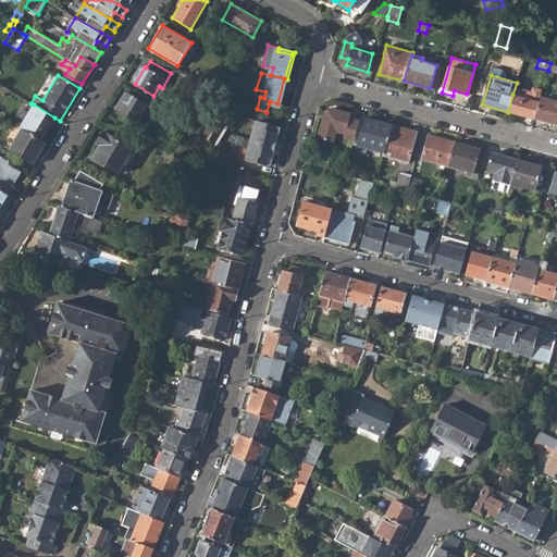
[(277,103),(270,101),(269,103),(281,107),(287,79),(284,78),(277,103)]
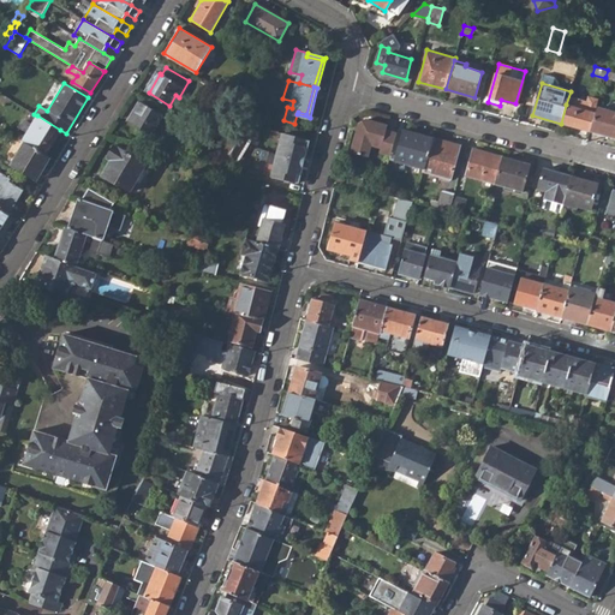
[(131,123),(150,136),(162,117),(142,105),(131,123)]
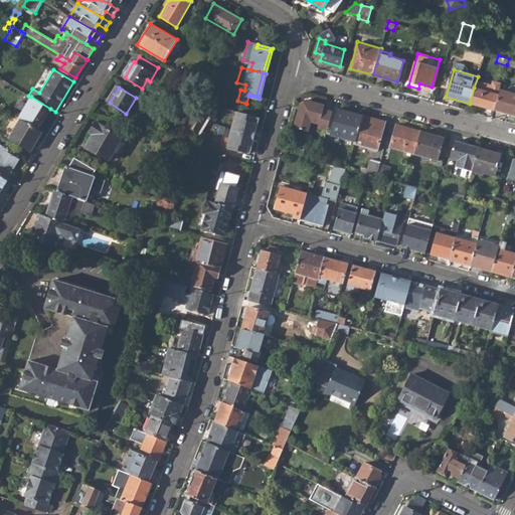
[(498,95),(474,88),(470,104),(494,110),(498,95)]
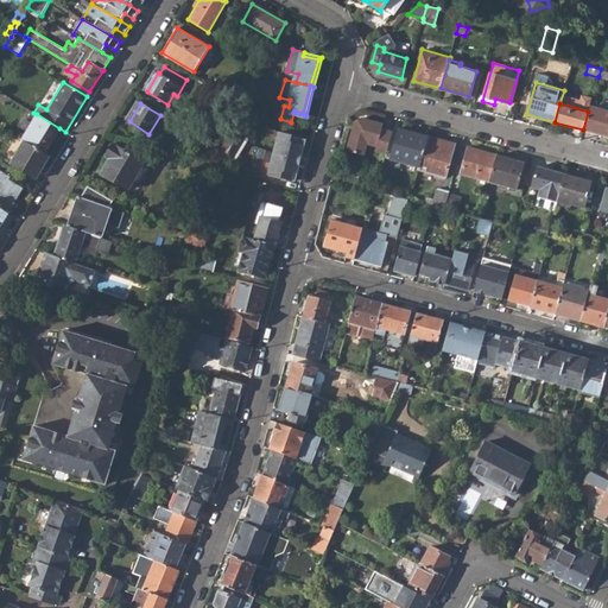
[(607,111),(590,106),(588,112),(583,130),(607,137),(607,111)]
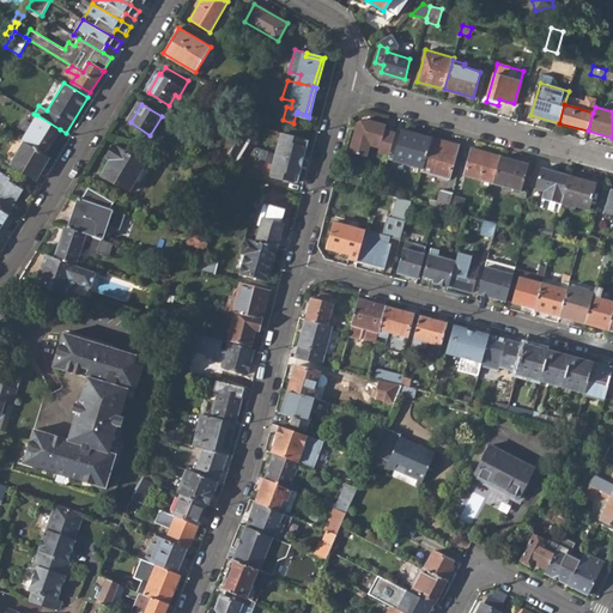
[(25,141),(47,153),(60,129),(37,115),(23,140),(25,141)]
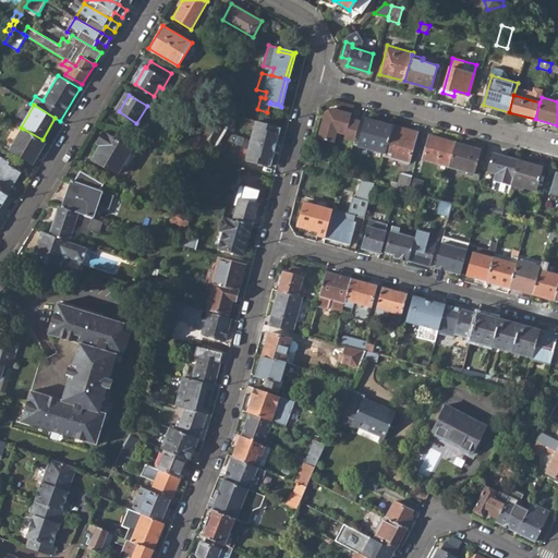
[(338,132),(346,133),(344,137),(354,140),(360,119),(350,117),(351,112),(334,107),(326,111),(318,137),(335,142),(338,132)]
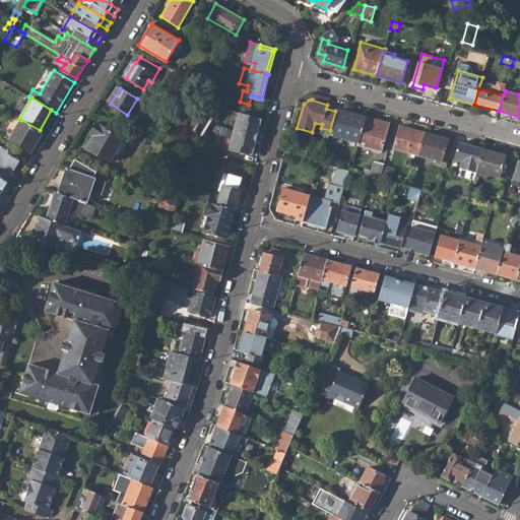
[(334,135),(359,142),(366,116),(350,111),(349,114),(340,112),(334,135)]
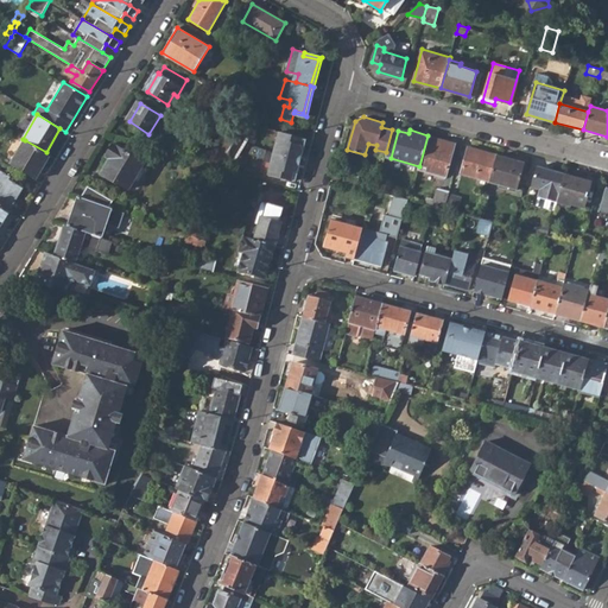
[(221,152),(233,158),(245,139),(233,132),(221,152)]
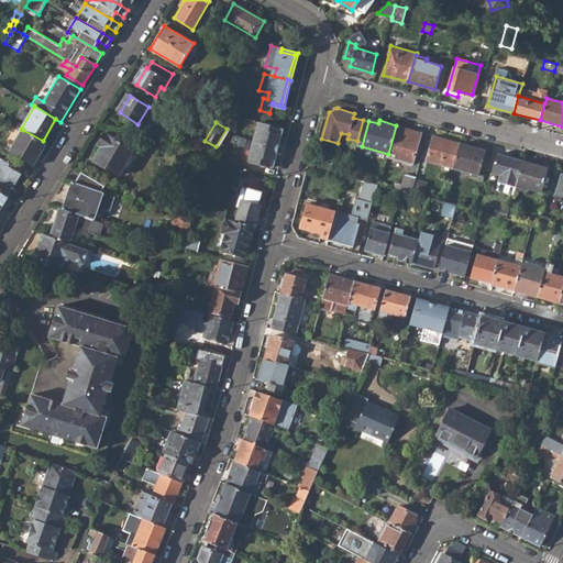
[(273,158),(278,136),(275,133),(277,128),(260,122),(249,162),(267,167),(268,161),(273,158)]
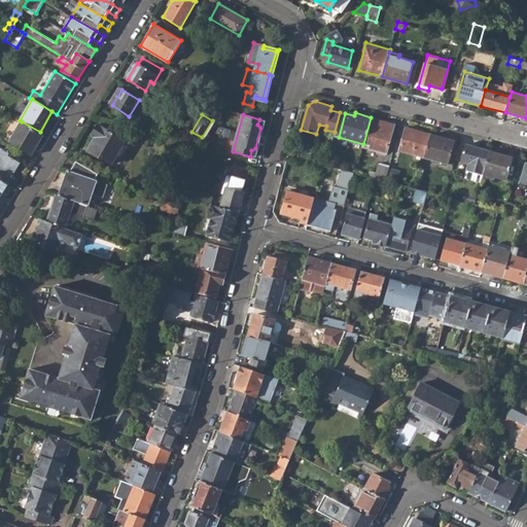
[(362,145),(387,152),(395,124),(371,117),(363,144),(362,145)]
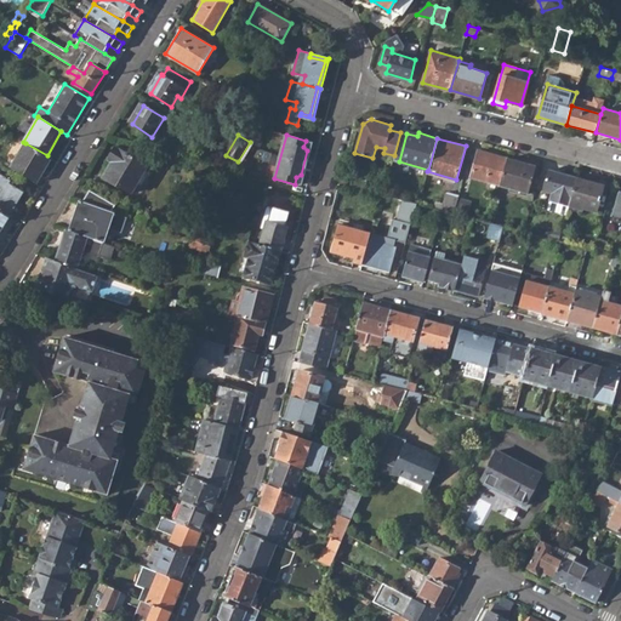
[(47,155),(26,143),(11,169),(38,184),(52,159),(47,155)]
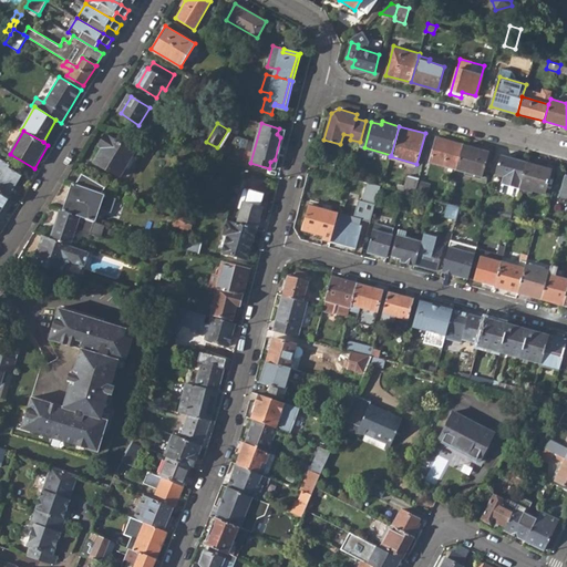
[(110,171),(121,176),(135,152),(105,134),(99,146),(102,148),(95,162),(109,171),(110,171)]
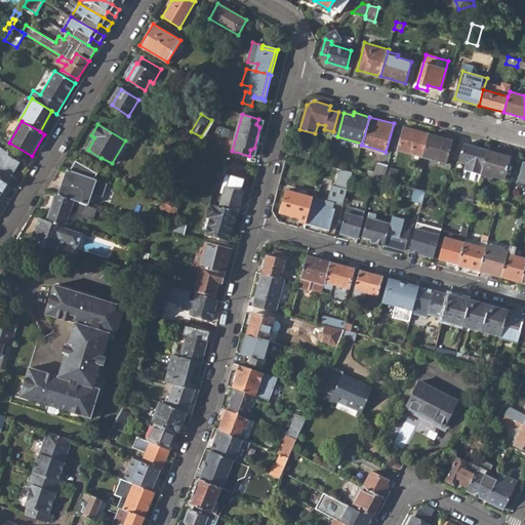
[(398,149),(422,156),(423,155),(429,133),(404,126),(398,149)]
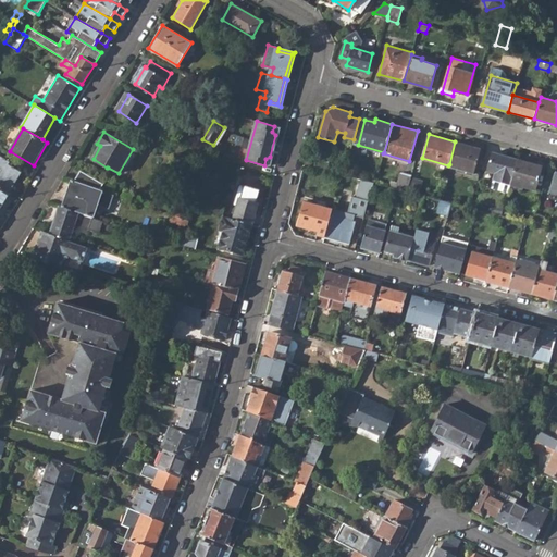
[(448,165),(474,173),(481,148),(455,141),(449,164),(448,165)]
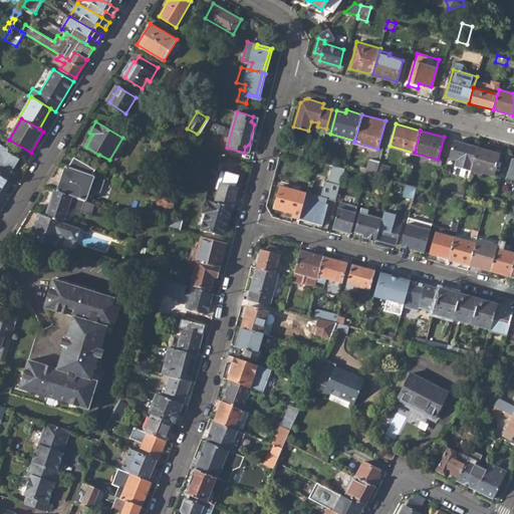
[(456,165),(472,170),(478,147),(455,140),(450,158),(458,160),(456,165)]
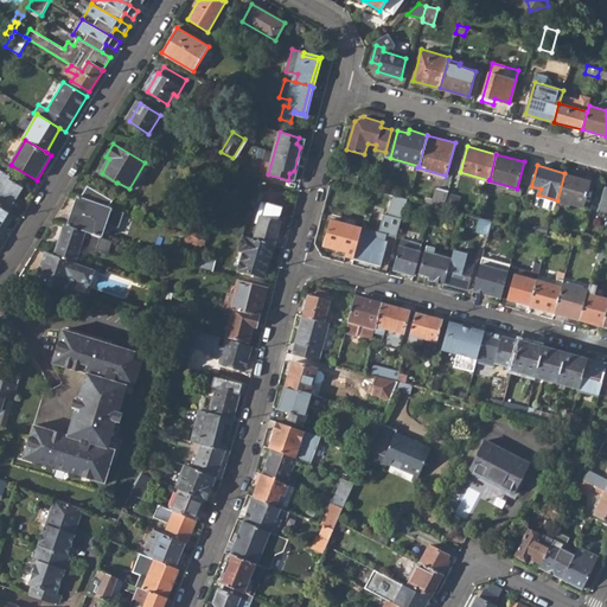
[(0,203),(11,209),(23,190),(10,181),(12,178),(0,171),(0,203)]
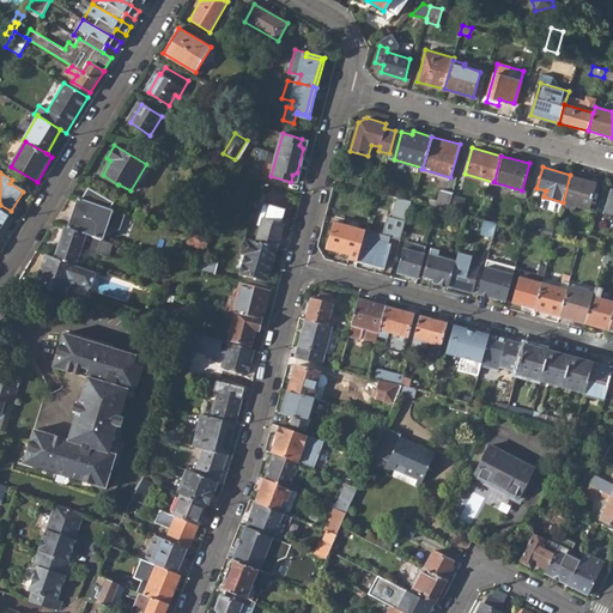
[(343,183),(360,188),(363,178),(345,174),(343,183)]
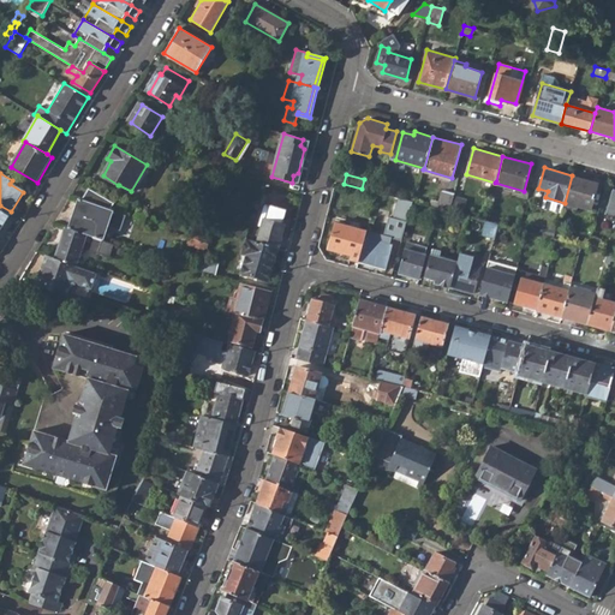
[(563,207),(578,210),(579,206),(592,209),(599,183),(572,175),(565,203),(563,207)]
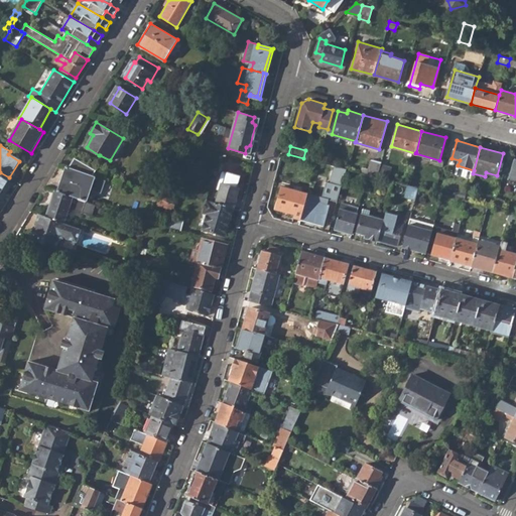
[(70,167),(94,175),(97,170),(76,157),(70,167)]
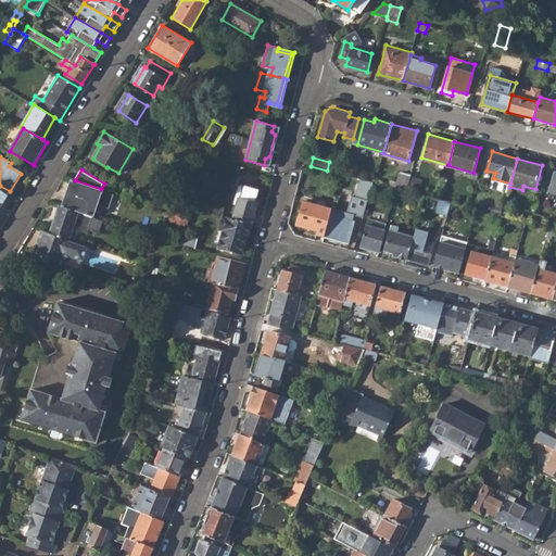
[(397,189),(407,190),(411,177),(412,174),(401,172),(396,188),(397,189)]
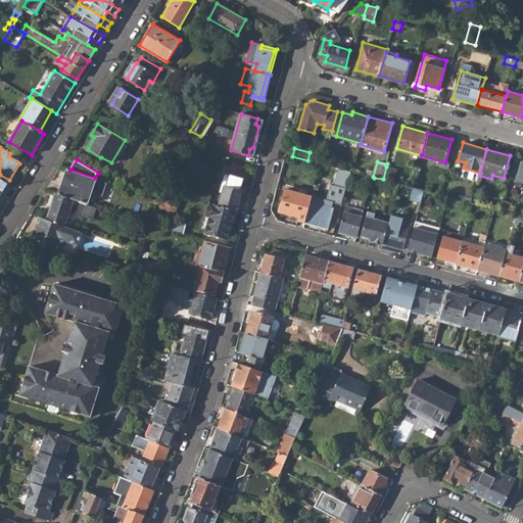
[(522,162),(521,161),(514,186),(522,187),(522,162)]
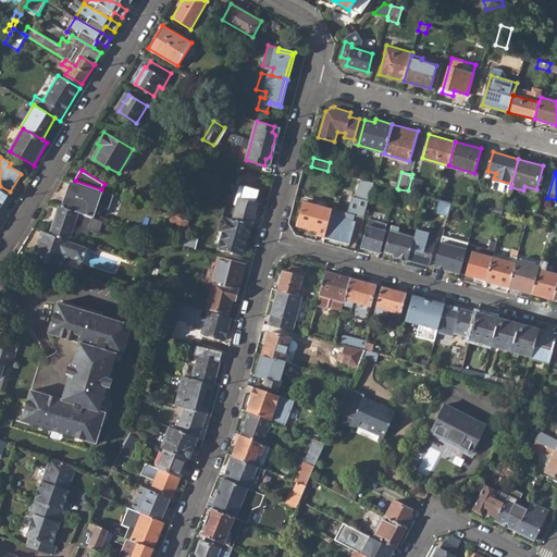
[(408,190),(420,195),(424,181),(411,177),(408,190)]
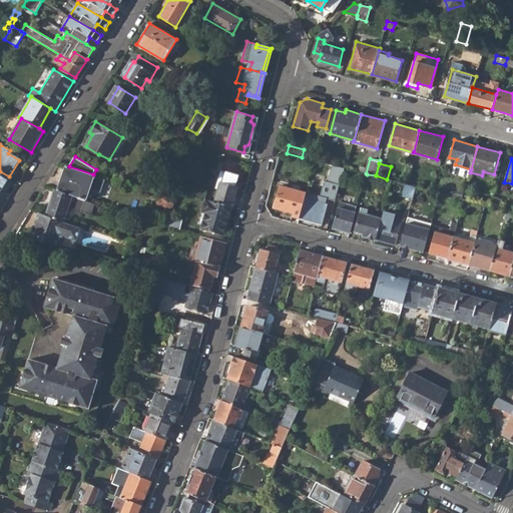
[(58,191),(86,199),(94,175),(93,174),(69,166),(66,165),(58,191)]
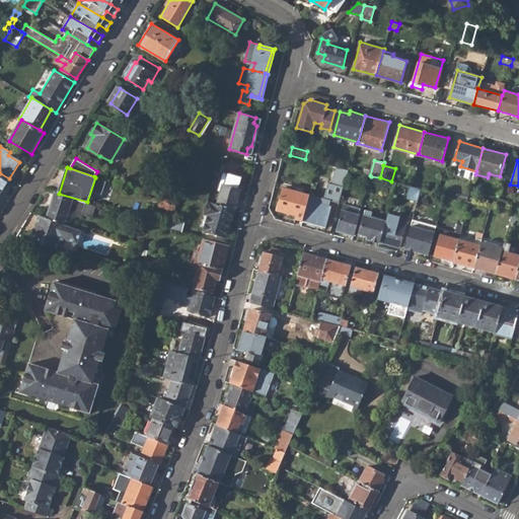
[(332,183),(343,187),(346,178),(348,170),(337,167),(332,183)]
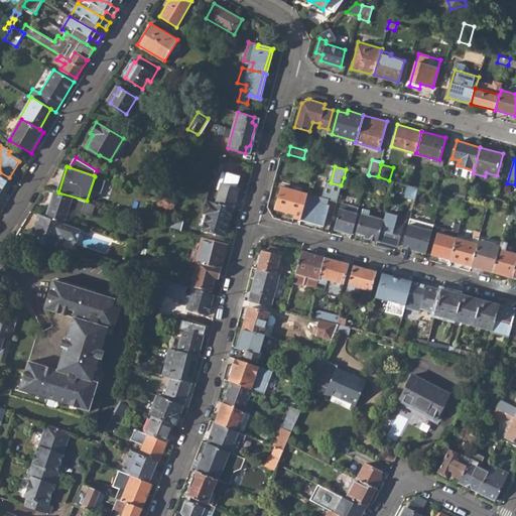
[(346,169),(344,177),(366,183),(369,175),(368,174),(346,169)]
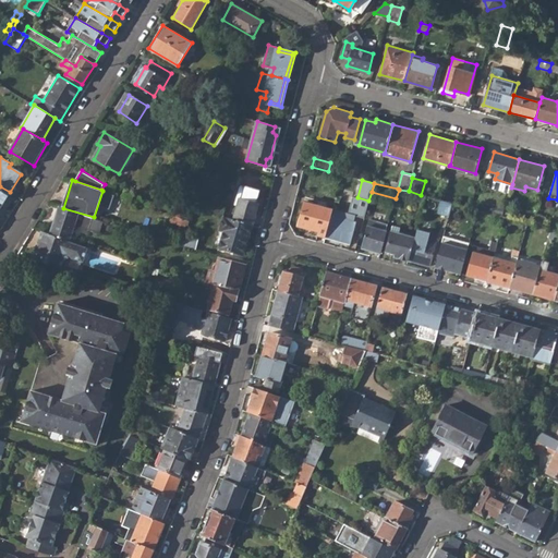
[(0,208),(10,192),(0,186),(0,208)]
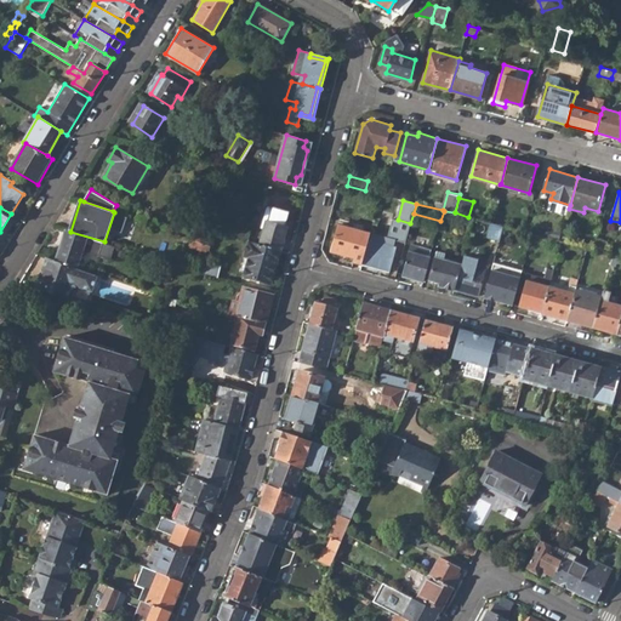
[(476,232),(500,239),(503,227),(474,218),(469,237),(474,238),(476,232)]
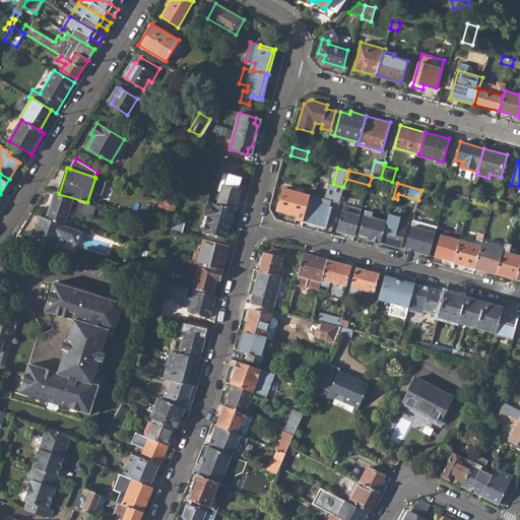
[(217,204),(236,210),(241,190),(222,184),(217,204)]
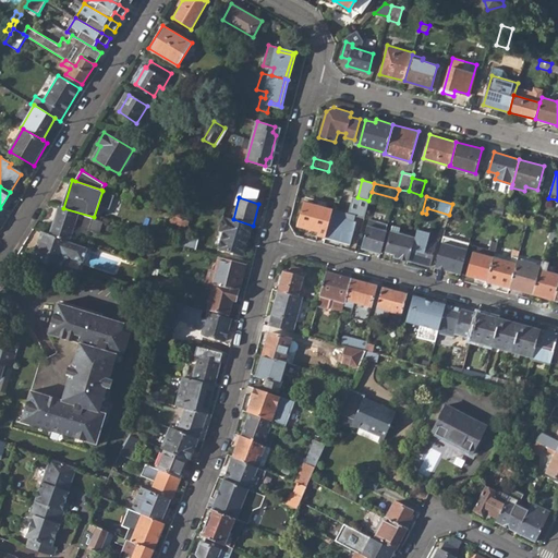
[(318,234),(325,237),(334,208),(304,201),(298,226),(318,231),(318,234)]
